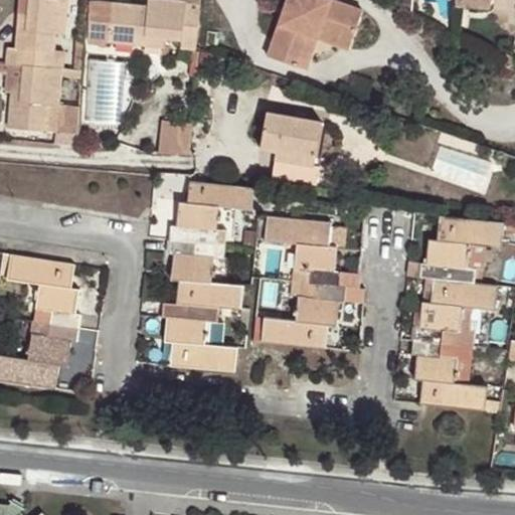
[(28,0),(27,12),(26,21),(18,20),(15,47),(8,47),(7,62),(22,64),(20,93),(12,92),(8,128),(58,132),(60,105),(56,104),(59,67),(61,68),(62,51),(54,50),(55,33),(62,34),(65,0),(28,0)]
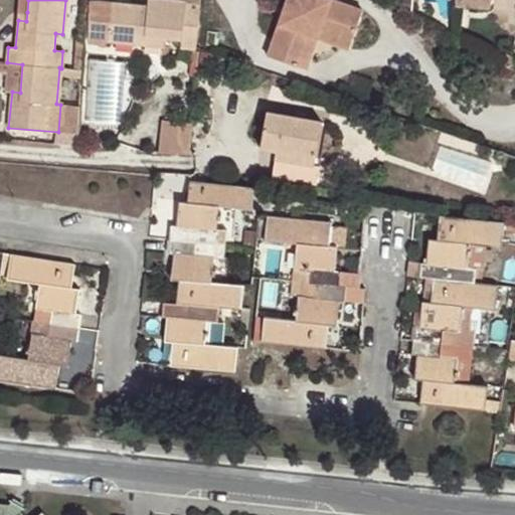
[(164,35),(182,37),(181,45),(194,46),(198,3),(165,0),(147,0),(147,6),(91,2),(88,41),(105,42),(107,39),(144,43),(145,34),(164,35)]
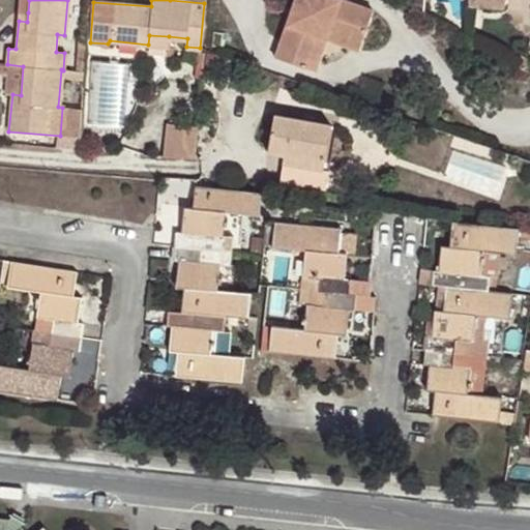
[(329,27),(360,38),(371,10),(342,0),(294,0),(275,56),(304,66),(316,34),(325,38),(329,27)]
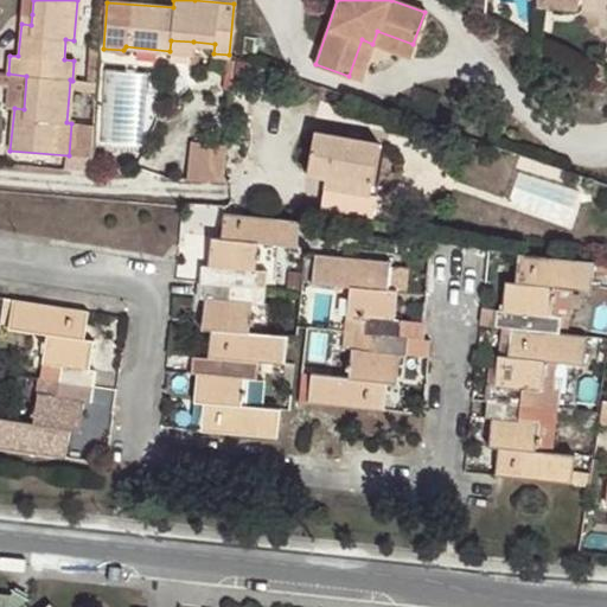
[(31,25),(32,14),(23,13),(21,24),(31,25)]
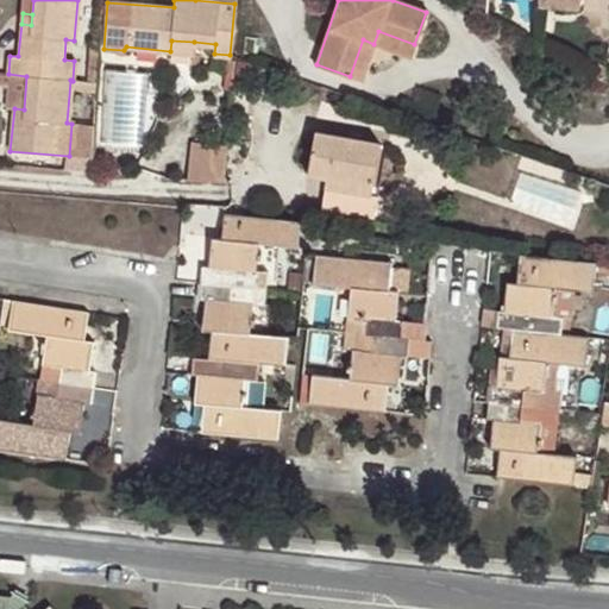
[(410,57),(414,44),(378,31),(374,44),(410,57)]
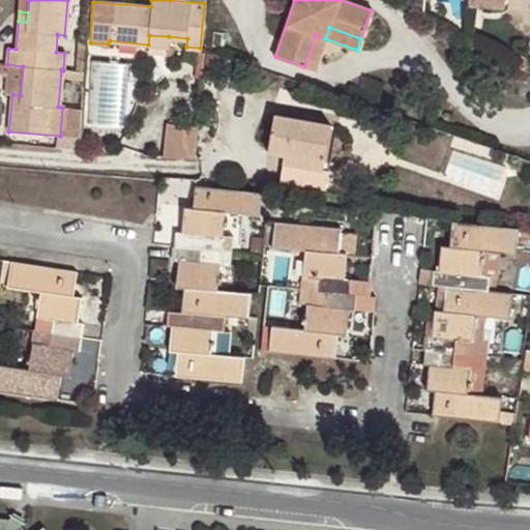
[(315,70),(325,38),(316,34),(304,66),(315,70)]
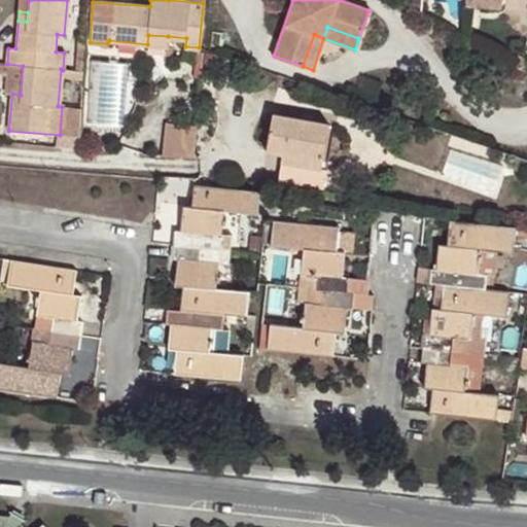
[(147,44),(167,45),(168,36),(148,35),(147,44)]
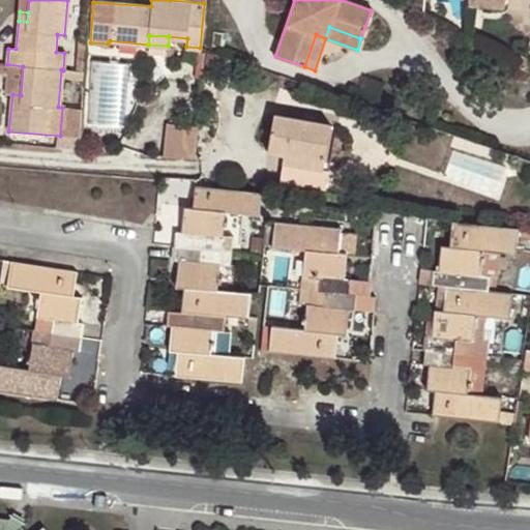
[(5,93),(12,94),(21,95),(23,66),(7,64),(5,93)]
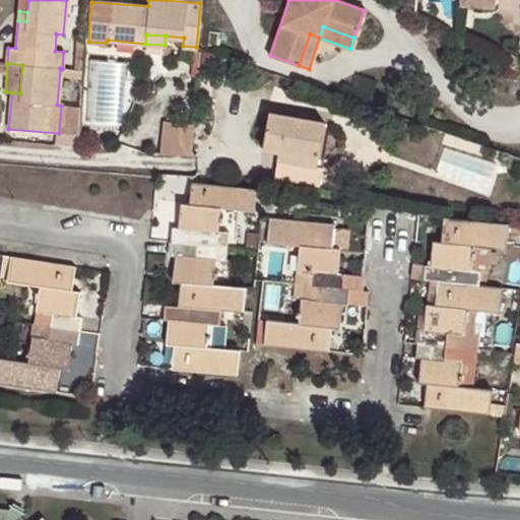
[(264,149),(278,151),(315,158),(321,122),(270,114),(264,149)]
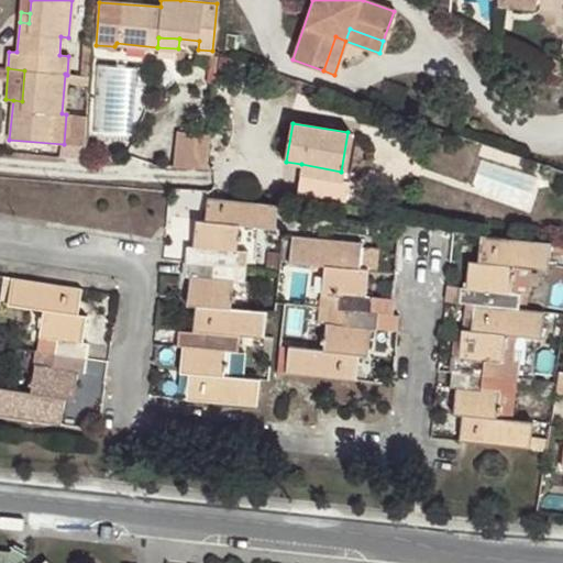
[(341,172),(301,164),(300,172),(348,178),(354,133),(348,132),(341,172)]
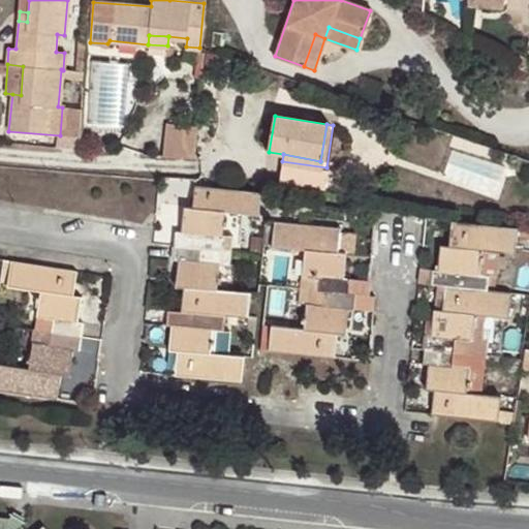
[(198,166),(199,139),(169,137),(166,163),(198,166)]
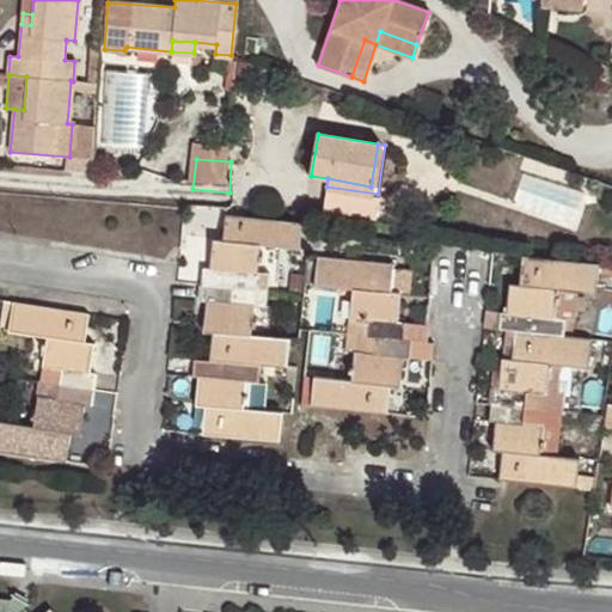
[(525,167),(513,202),(576,225),(588,190),(525,167)]
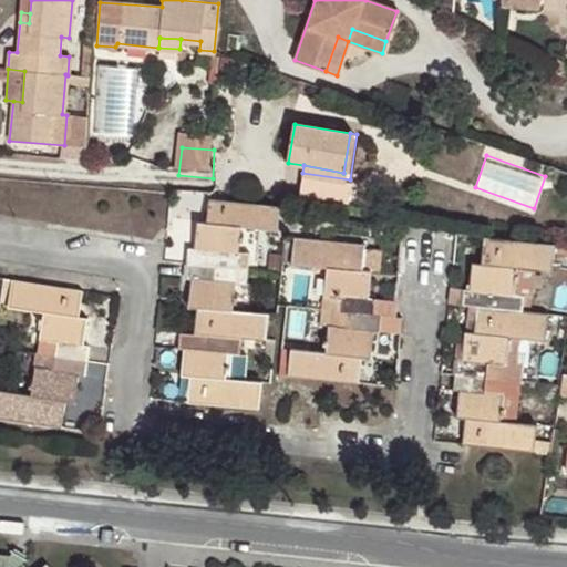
[(279,207),(212,200),(208,223),(198,222),(195,249),(191,249),(187,278),(192,279),(189,308),(197,308),(195,334),(181,333),(178,349),(184,349),(182,375),(191,377),(187,403),(258,410),(260,383),(226,380),(227,371),(228,353),(239,356),(240,338),(265,340),(267,313),(233,311),(235,284),(246,286),(249,254),(238,253),(241,226),(277,230),(279,210),(279,207)]
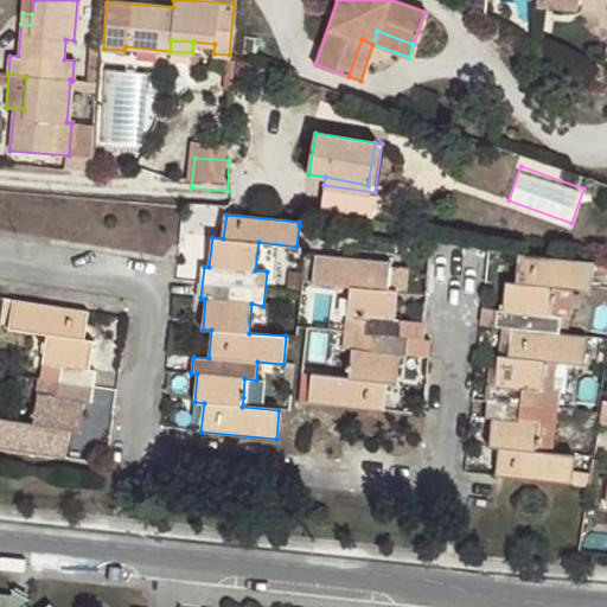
[(317,228),(308,227),(306,247),(314,248),(317,228)]
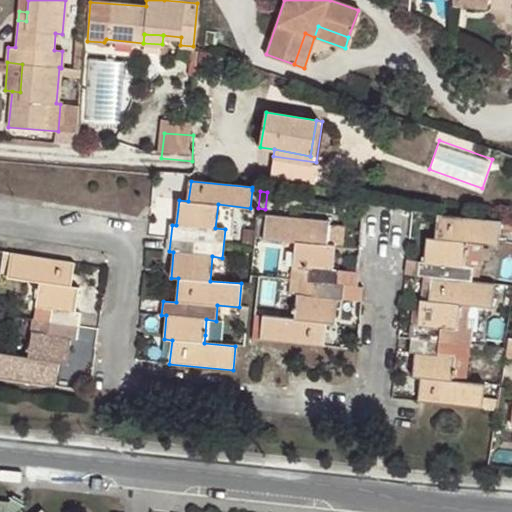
[(299,209),(301,197),(287,195),(286,207),(299,209)]
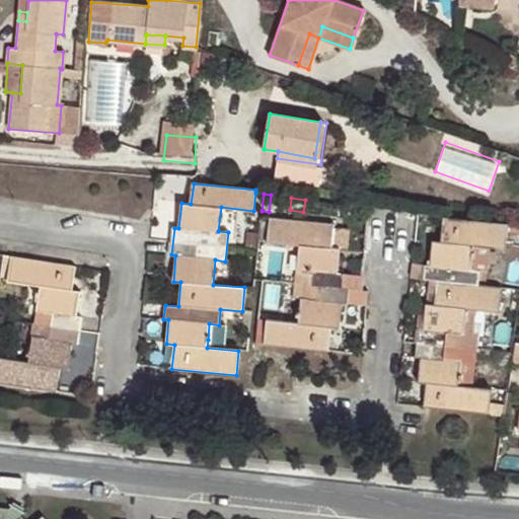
[(265,346),(327,352),(329,328),(337,329),(340,305),(344,305),(346,290),(340,289),(341,275),(336,274),(338,249),(330,248),(332,225),(269,218),(268,243),(300,245),(298,271),(313,274),(312,287),(319,288),(317,301),(300,300),(298,315),(298,323),(267,320),(267,323),(265,346)]
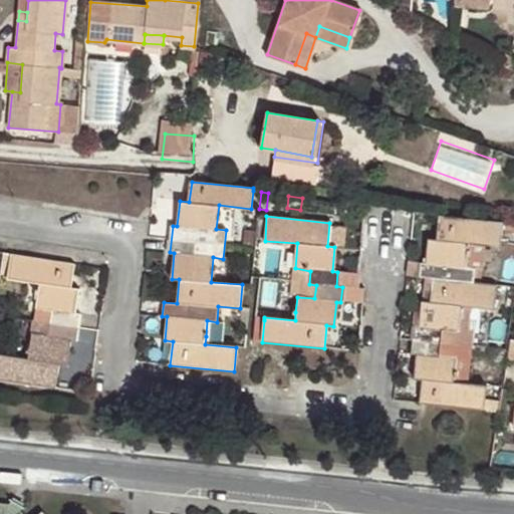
[(420,404),(482,411),(483,400),(485,384),(468,382),(473,330),(468,329),(471,307),(479,307),(492,309),(495,285),(473,282),(474,268),(464,267),(466,243),(499,247),(502,222),(440,216),(438,240),(430,239),(427,264),(423,264),(421,277),(426,277),(434,278),(431,301),(423,301),(422,326),(415,324),(412,354),(417,354),(415,378),(423,378),(420,404)]
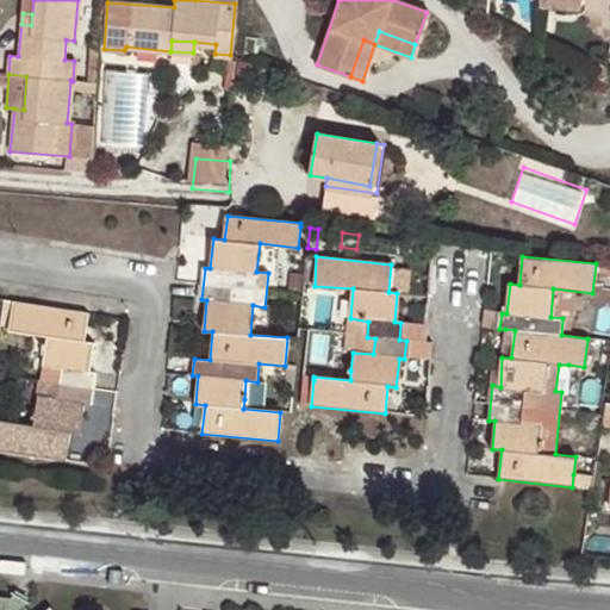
[(82,341),(87,315),(14,303),(10,331),(48,336),(33,427),(0,419),(0,450),(66,460),(69,431),(78,433),(83,404),(89,405),(94,373),(88,372),(92,343),(82,341)]
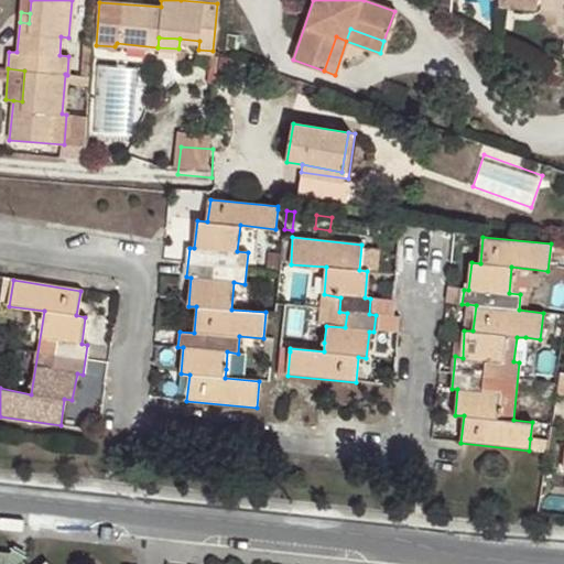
[(476,305),(467,304),(464,331),(473,331),(476,305)]
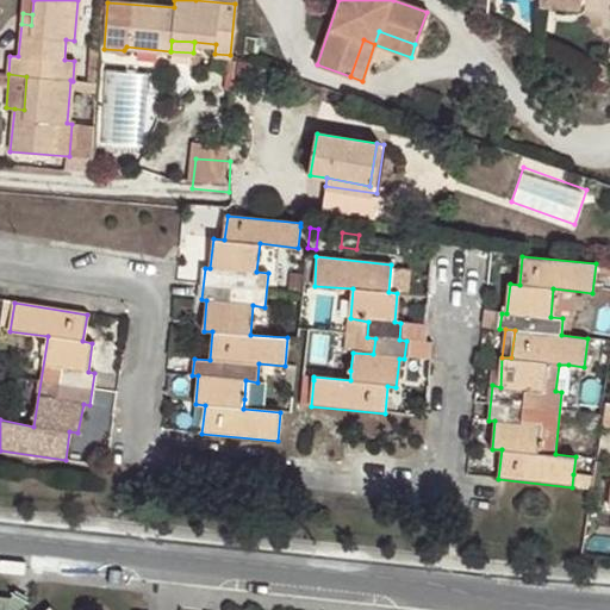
[(350,371),(353,353),(335,352),(332,369),(350,371)]
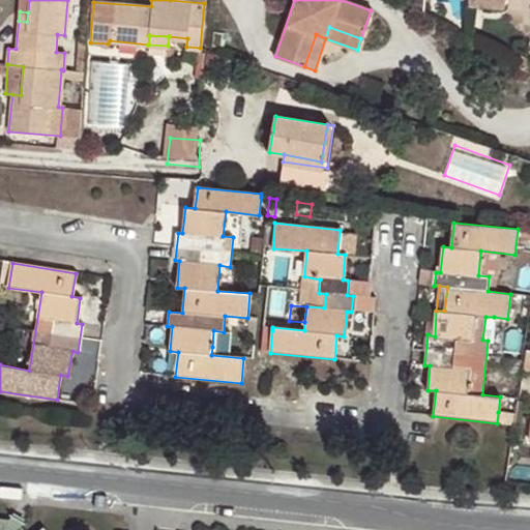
[(430,310),(428,334),(435,336),(436,311),(430,310)]
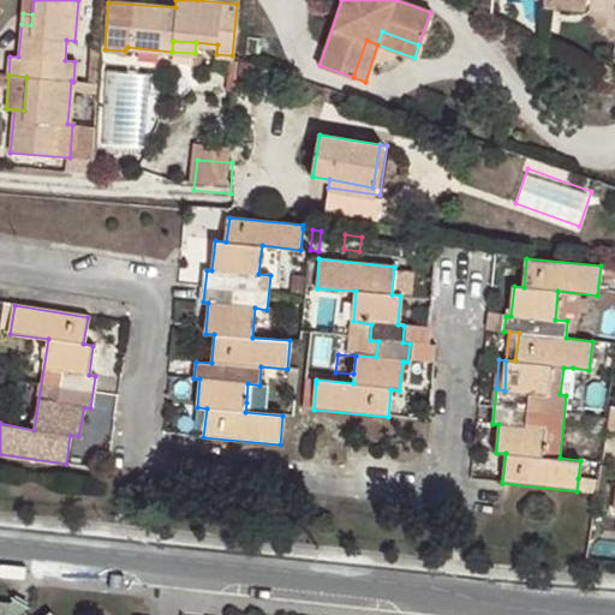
[(571,395),(573,368),(563,368),(560,394),(566,395),(571,395)]
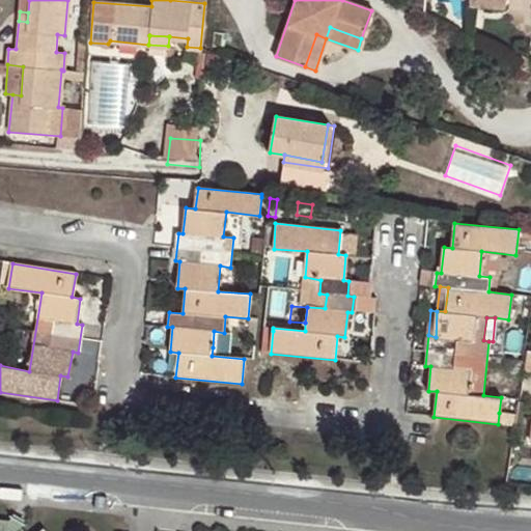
[(262,353),(271,354),(273,331),(264,330),(262,353)]
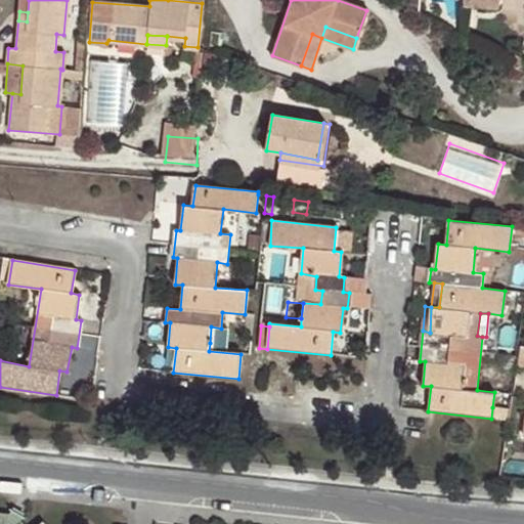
[(227,330),(221,329),(211,326),(210,343),(226,345),(227,330)]
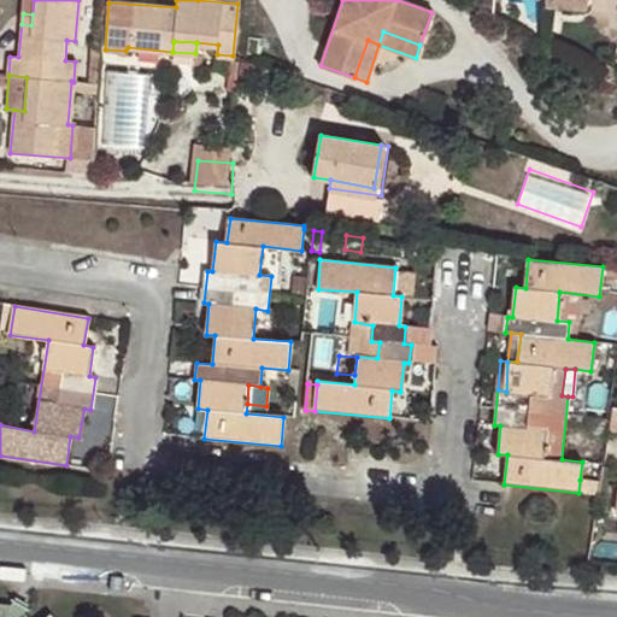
[(579,493),(597,494),(598,482),(580,480),(579,493)]
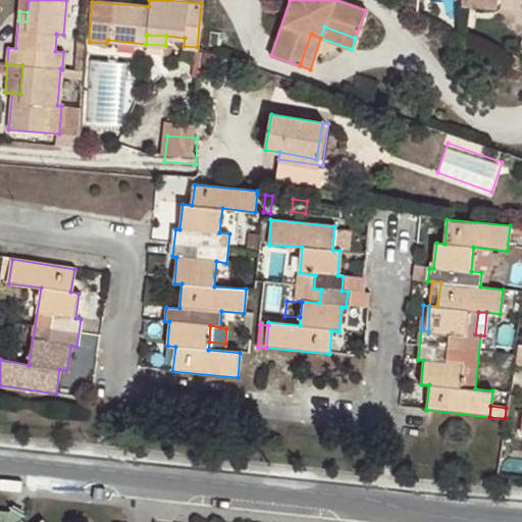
[(13,507),(10,513),(20,519),(23,511),(13,507)]
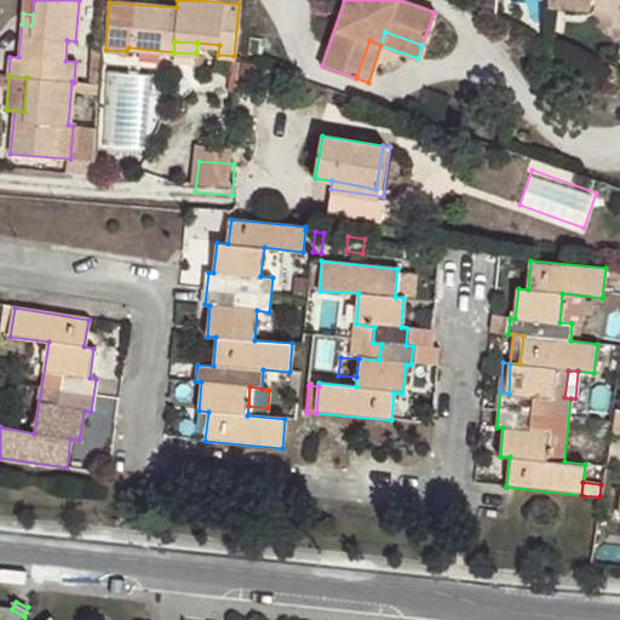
[(28,619),(24,616),(12,609),(0,607),(0,619),(51,619),(50,618),(47,619),(28,619)]
